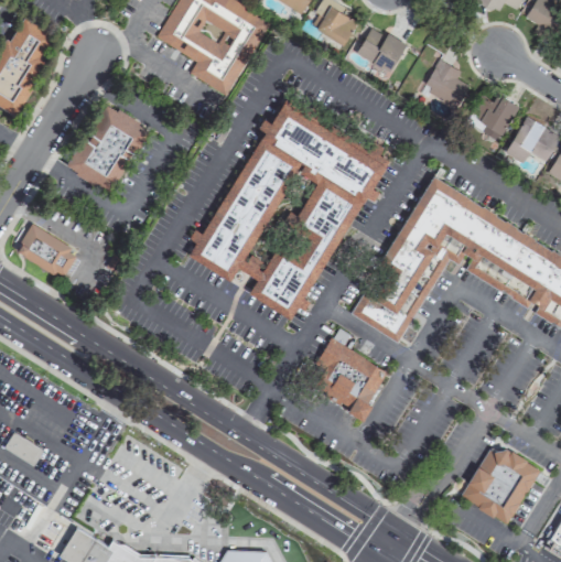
[(228,97),(271,21),(233,0),(180,0),(158,40),(197,62),(191,75),(228,97)]
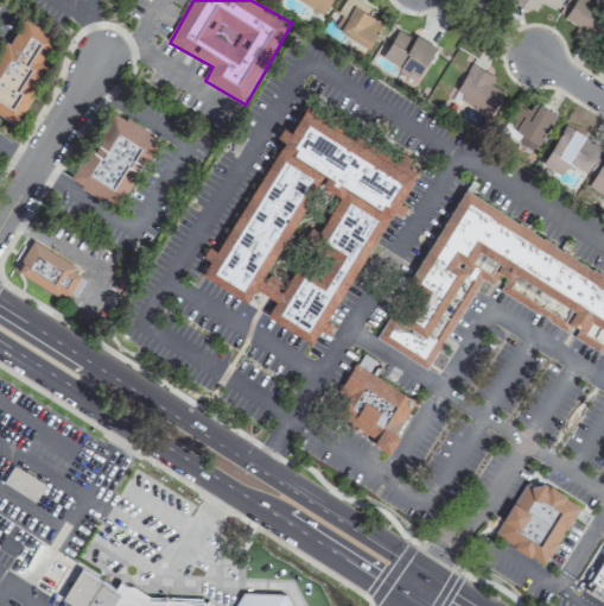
[(297,0),(326,16),(335,0),(297,0)]
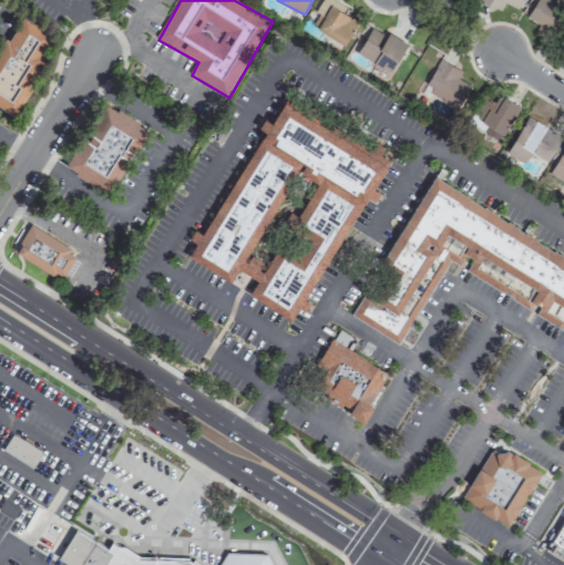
[(346,13),(349,9),(335,0),(327,0),(313,26),(346,47),(360,22),(346,13)]
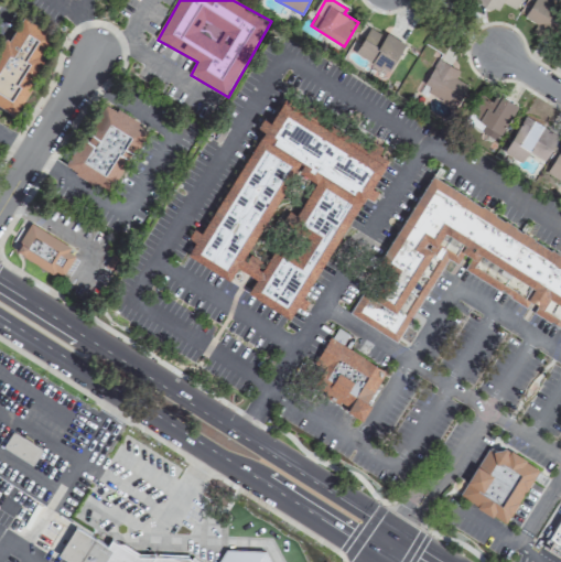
[(524,0),(475,0),(499,12),(504,3),(518,11),(524,0)]
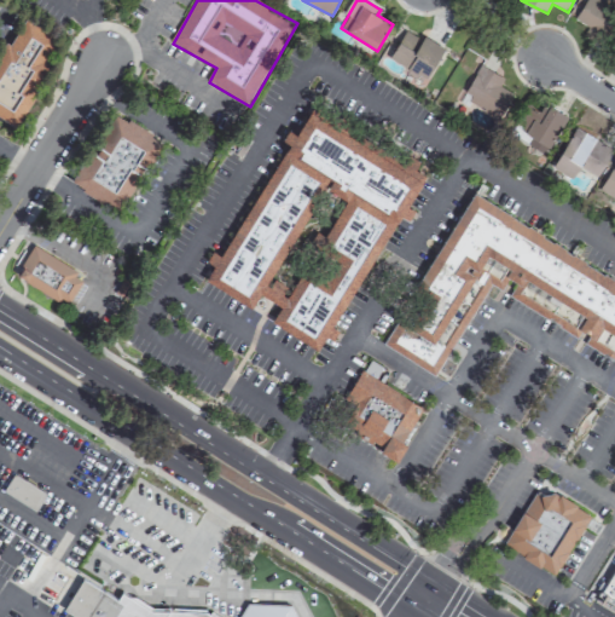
[(604,45),(614,26),(614,9),(598,0),(587,0),(576,21),(590,29),(586,34),(604,45)]
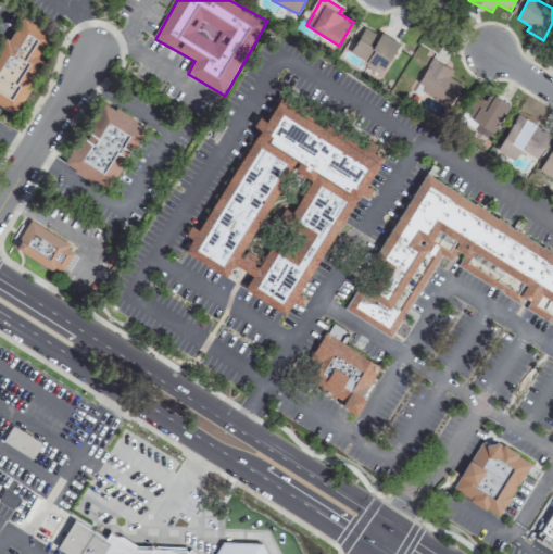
[(0,47),(0,104),(16,114),(49,58),(42,53),(54,34),(20,14),(0,47)]
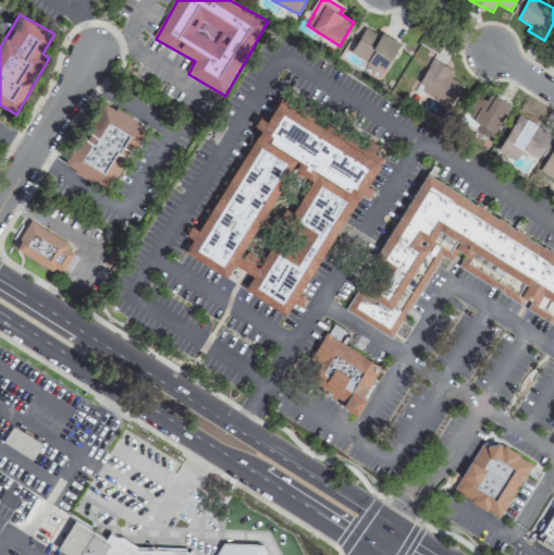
[(403,44),(383,33),(381,36),(367,28),(352,54),(376,69),(377,66),(385,71),(403,44)]
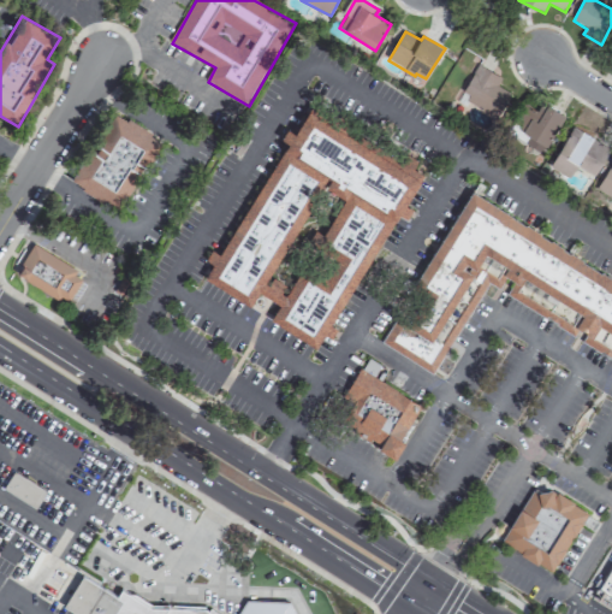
[(514,94),(486,78),(470,105),(499,120),(514,94)]
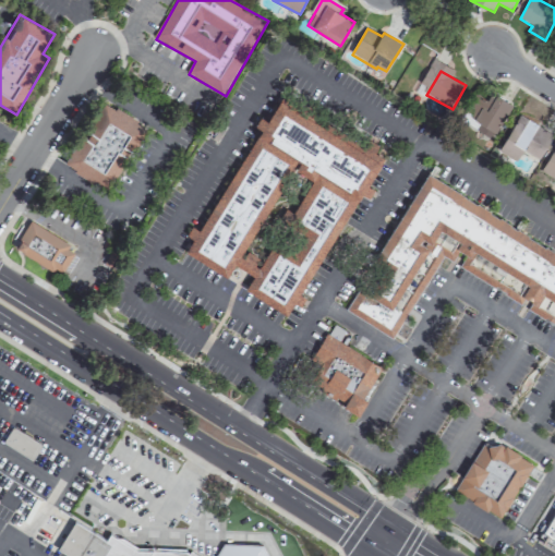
[(515,106),(496,94),(489,104),(481,98),(469,116),(480,123),(477,129),(493,140),(515,106)]
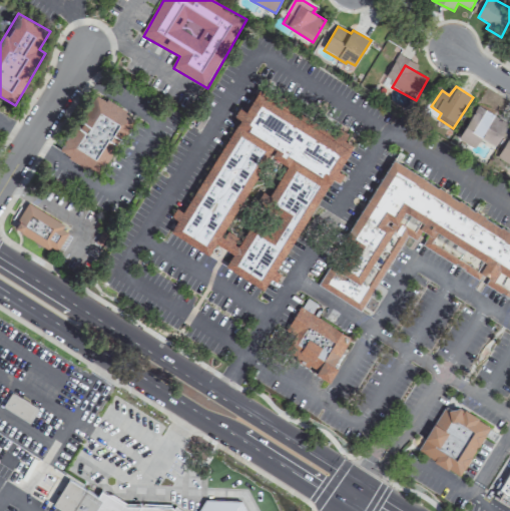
[(278,282),(283,275),(278,271),(334,178),(341,182),(346,174),(340,170),(355,147),(346,141),(348,137),(336,129),(332,136),(259,92),(247,111),(240,108),(235,116),(241,119),(184,212),(177,208),(172,216),(178,220),(171,231),(210,256),(217,243),(234,254),(227,267),(266,290),(273,279),(278,282)]
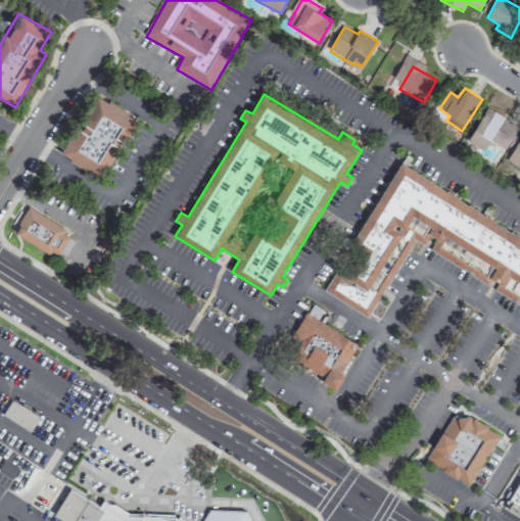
[(138,117),(98,96),(65,157),(105,179),(138,117)]
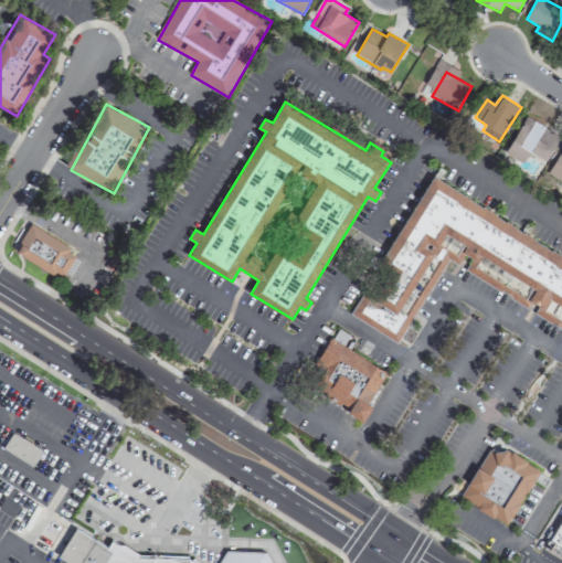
[(523,165),(542,135),(525,123),(505,153),(523,165)]
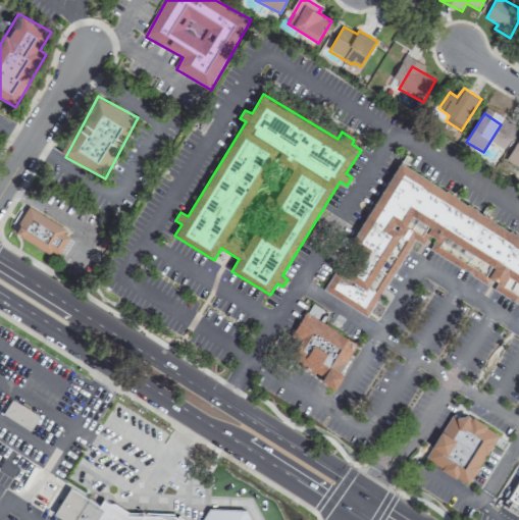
[(518,230),(398,164),(354,245),(354,246),(369,246),(369,251),(363,261),(358,261),(352,272),(335,272),(325,292),(371,318),(415,240),(425,246),(431,236),(437,240),(431,251),(490,286),(498,292),(511,299),(512,299),(518,302),(518,230)]
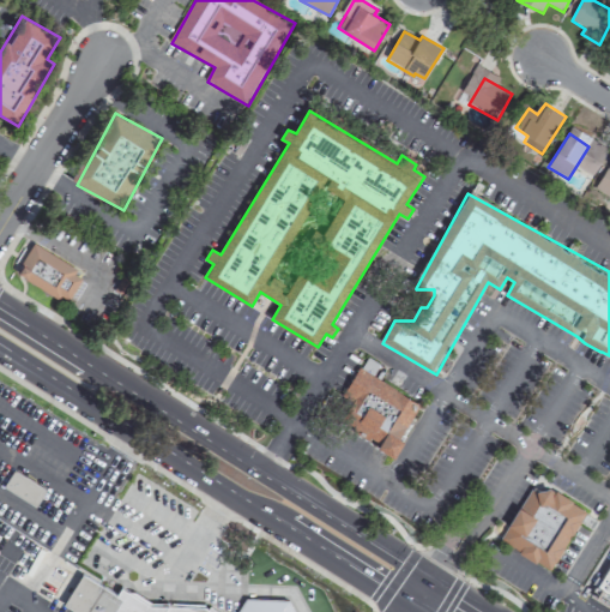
[(32,244),(16,273),(70,305),(86,275),(32,244)]
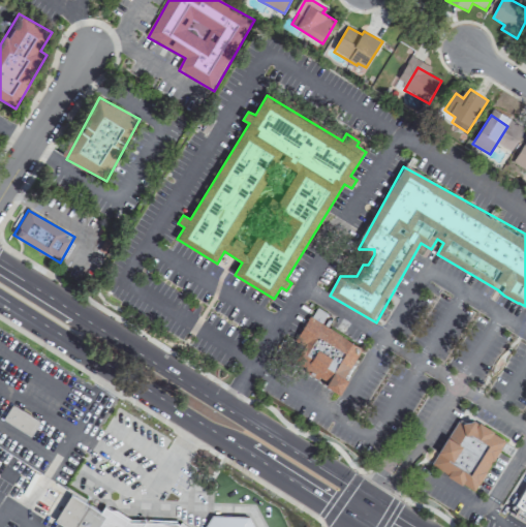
[(312,317),(365,350),(347,379),(350,381),(342,395),(306,374),(309,369),(296,360),(306,344),(299,340),(312,317)]
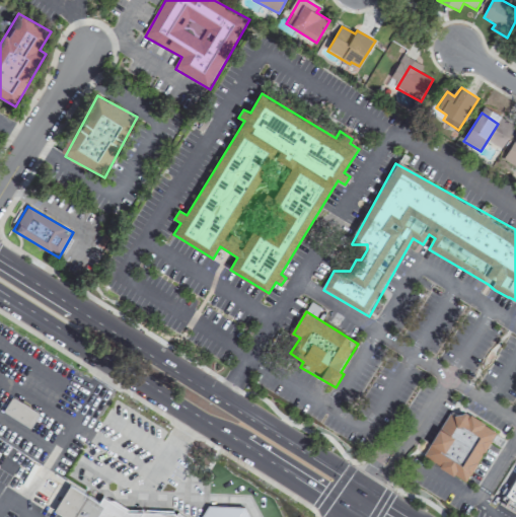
[(467,484),(498,433),(454,408),(424,457),(467,484)]
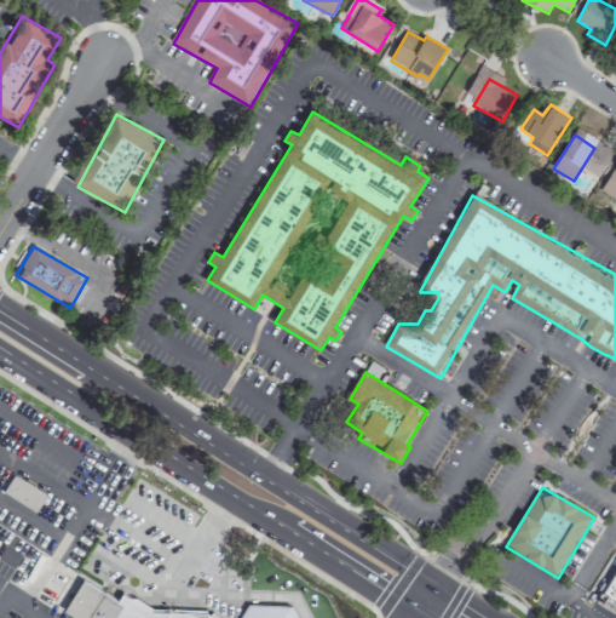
[(300,617),(294,606),(252,605),(243,617),(216,617),(209,613),(156,613),(125,594),(120,601),(86,579),(67,612),(75,617),(300,617)]
